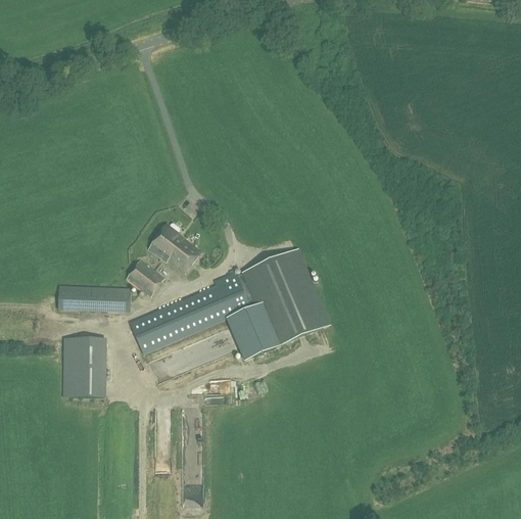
[(199,250),(177,233),(178,231),(166,221),(146,247),(164,261),(166,258),(183,272),(199,250)]
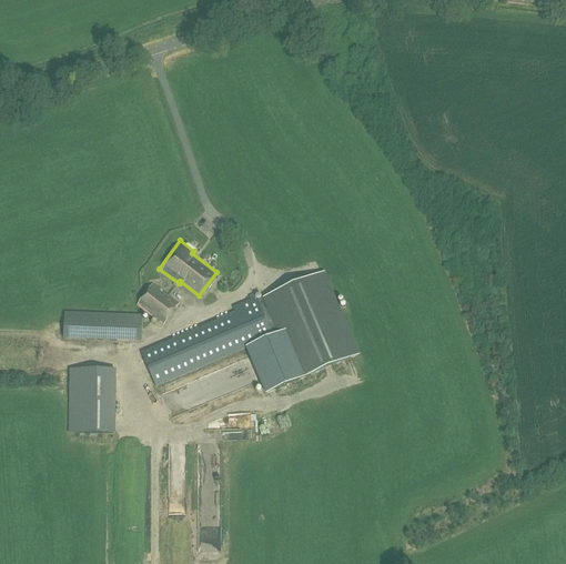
[(263,391),(359,351),(323,268),(260,294),(260,296),(256,299),(254,293),(230,303),(232,309),(139,349),(154,382),(243,345),(263,391)]
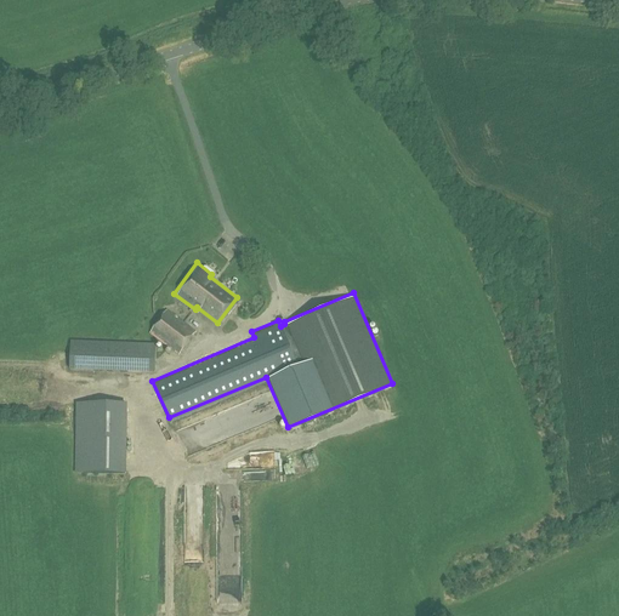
[(165,306),(147,329),(176,351),(193,328),(165,306)]
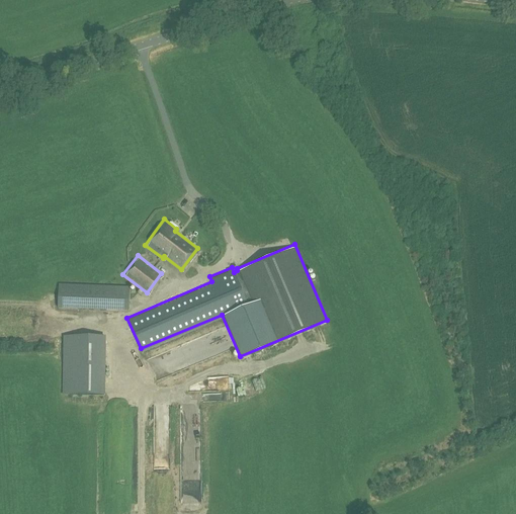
[(56,306),(104,307),(105,312),(116,312),(116,308),(127,308),(130,282),(58,280),(56,306)]
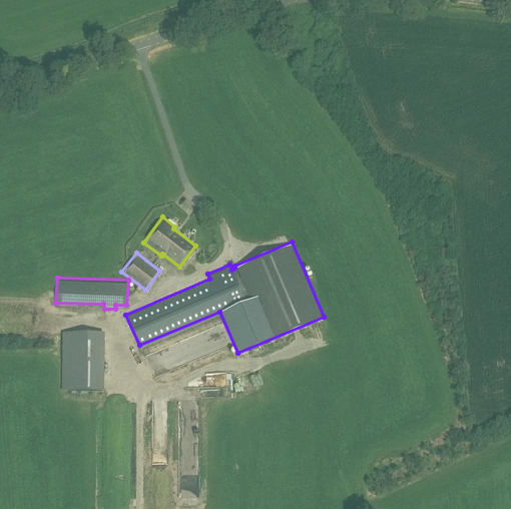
[(104,330),(64,329),(62,386),(102,387),(104,330)]
